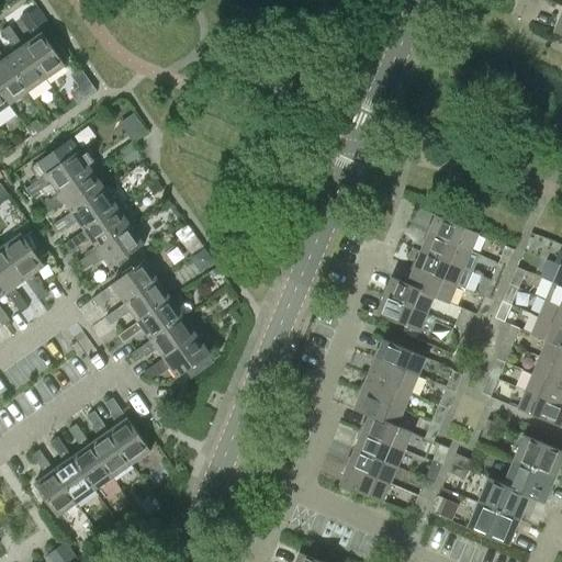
[(38,8),(29,14),(36,26),(46,20),(38,8)]
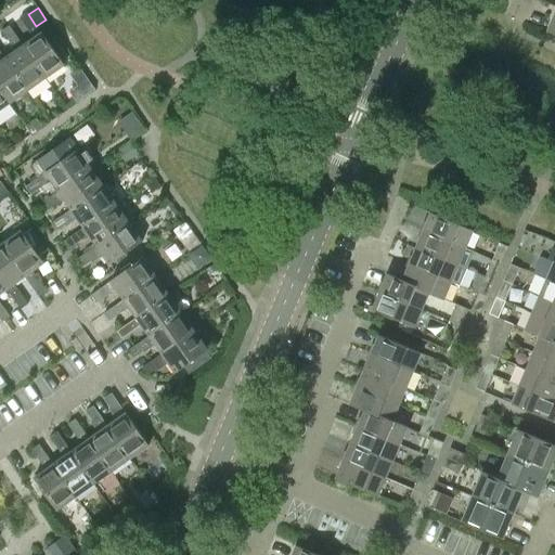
[(34,38),(23,46),(46,78),(64,65),(41,33),(36,26),(28,14),(27,13),(20,18),(34,38)]
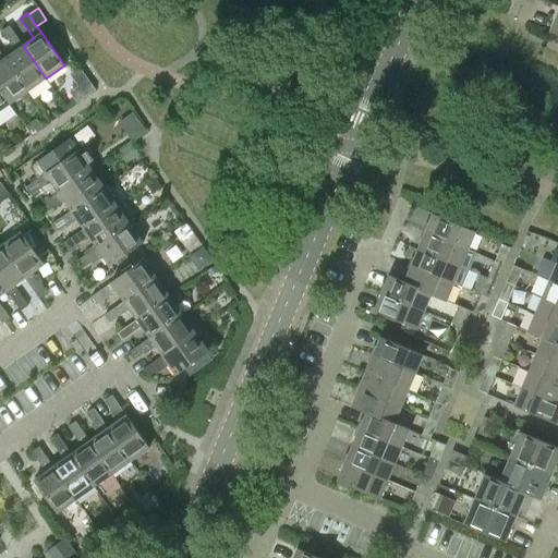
[(27,92),(46,79),(23,46),(9,26),(2,31),(15,51),(4,59),(27,92)]
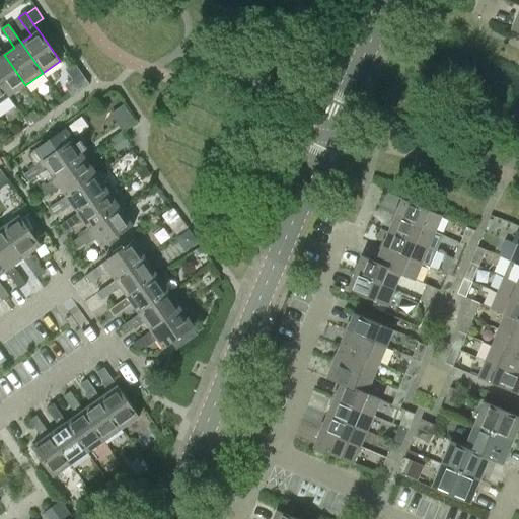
[(0,85),(8,97),(25,85),(4,55),(0,48),(0,85)]
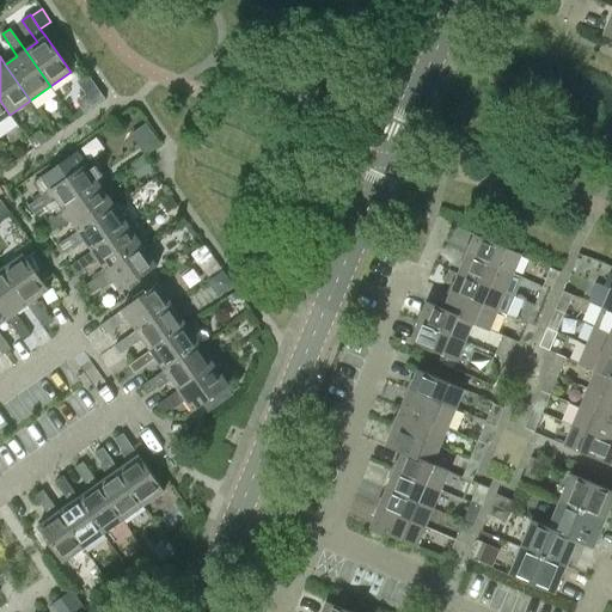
[(95,105),(104,98),(98,90),(89,96),(95,105)]
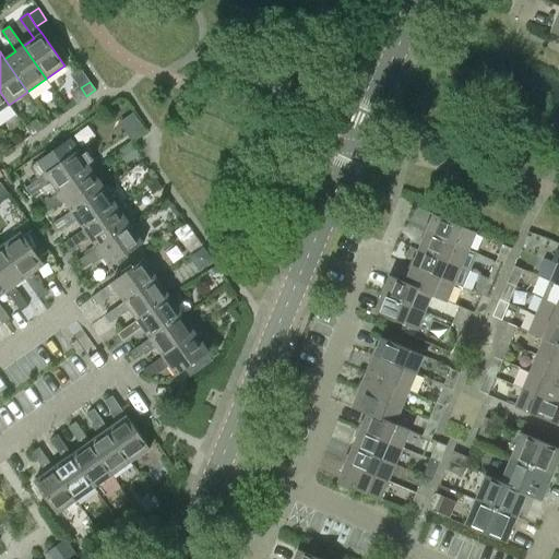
[(0,110),(9,105),(0,92),(0,110)]
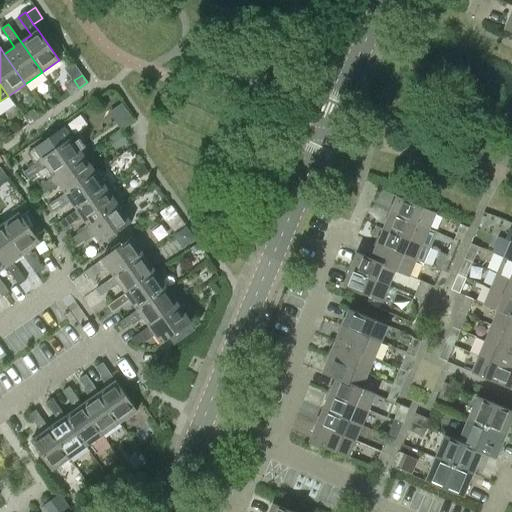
[(33,110),(23,117),(29,124),(39,117),(33,110)]
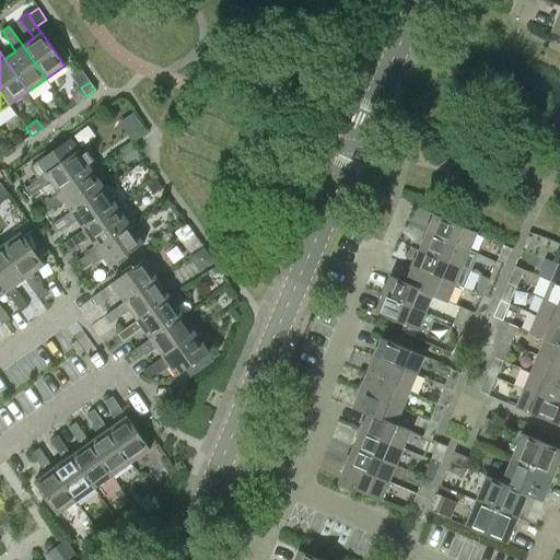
[(46,174),(25,188),(31,196),(51,182),(59,193),(59,194),(92,171),(78,151),(70,139),(37,162),(45,174),(46,174)]
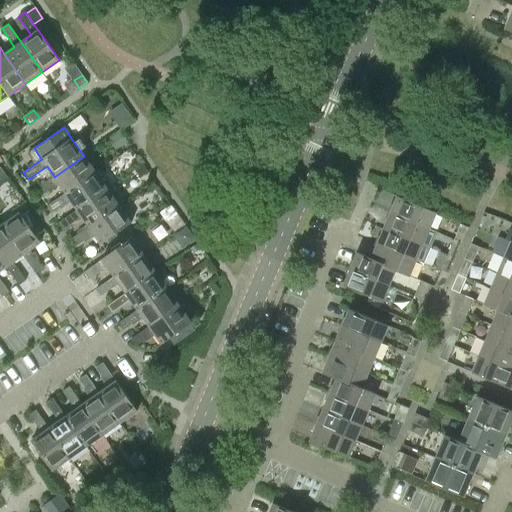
[(58,183),(65,193),(66,193),(95,172),(84,156),(54,177),(54,176),(35,189),(40,196),(58,183)]
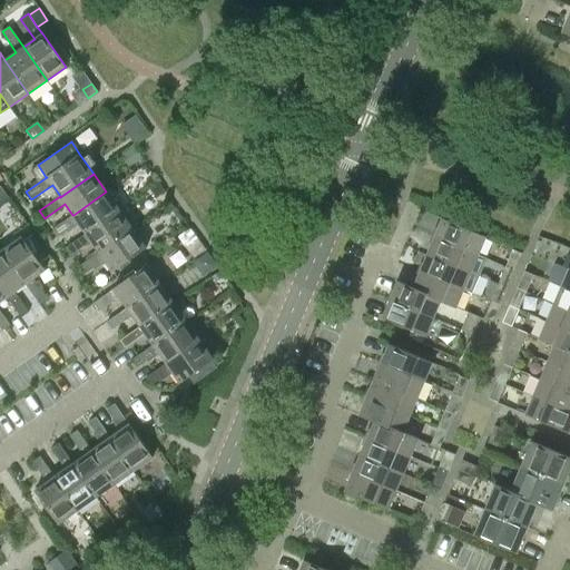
[(158,184),(150,188),(156,197),(164,192),(164,190),(158,183),(158,184)]
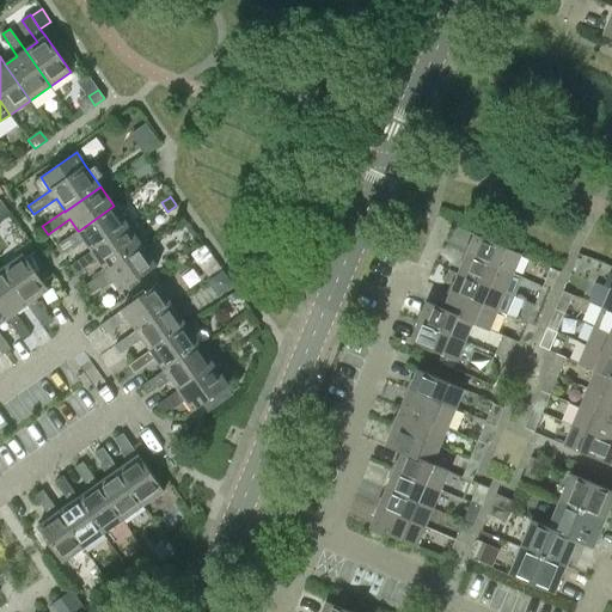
[(92,251),(128,226),(114,206),(79,231),(78,231),(56,246),(62,255),(84,239),(92,251)]
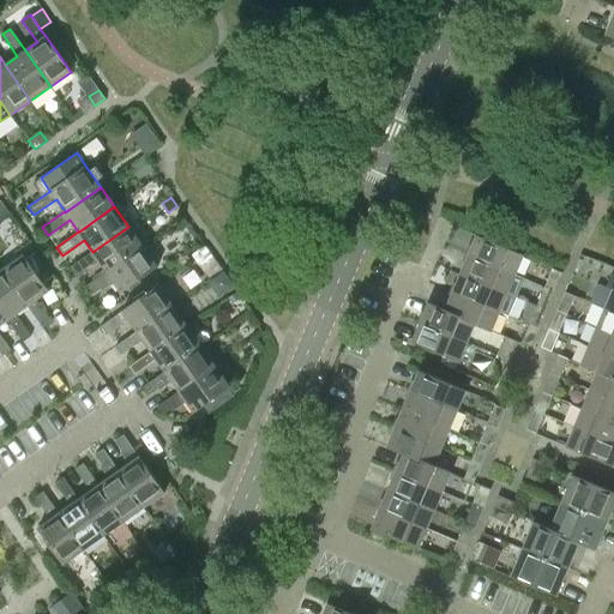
[(107,271),(107,272),(143,247),(128,227),(92,252),(71,268),(77,275),(98,260),(107,271)]
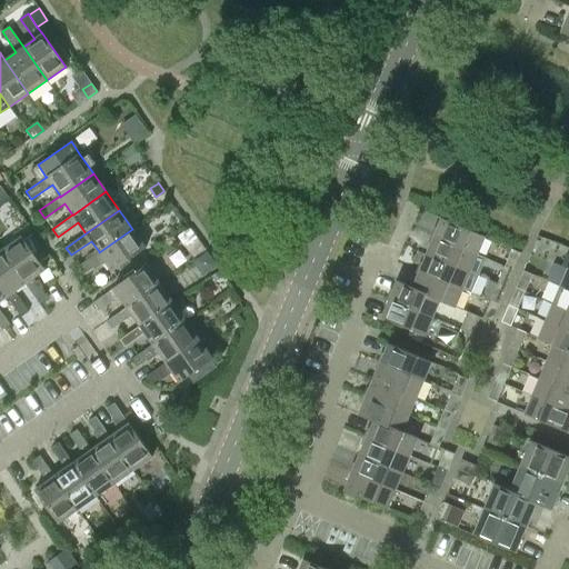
[(433,237),(477,255),(485,237),(441,218),(433,237)]
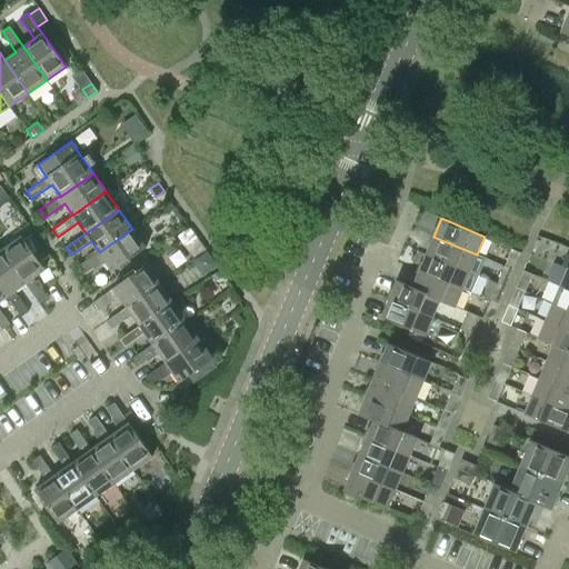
[(189,228),(178,237),(186,247),(197,239),(189,228)]
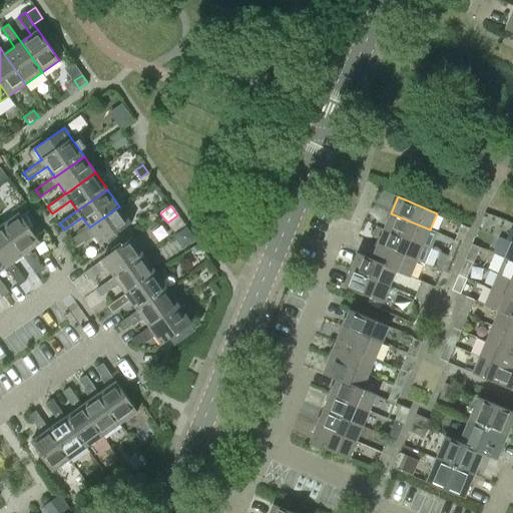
[(131,223),(119,206),(89,227),(89,226),(70,239),(75,246),(94,233),(101,244),(131,223)]
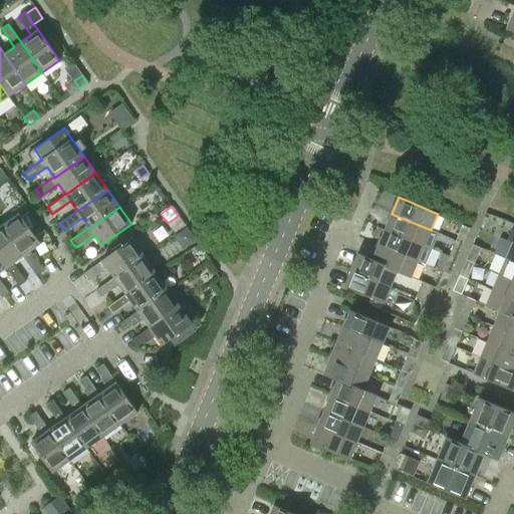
[(19,214),(2,226),(23,256),(36,274),(42,270),(29,251),(40,244),(36,237),(44,232),(29,212),(22,217),(19,214)]
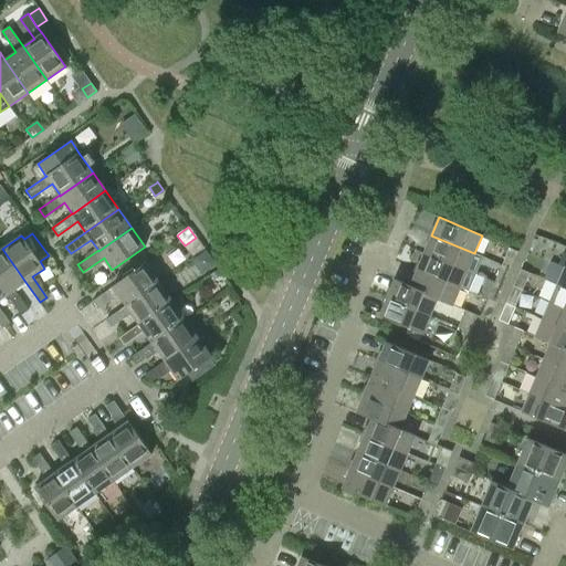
[(431,236),(425,252),(475,274),(483,257),(474,253),(431,236)]
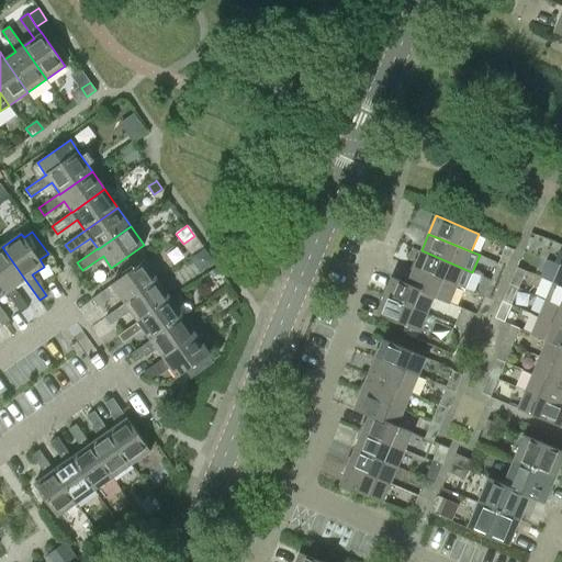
[(498,262),(507,267),(514,250),(505,246),(498,262)]
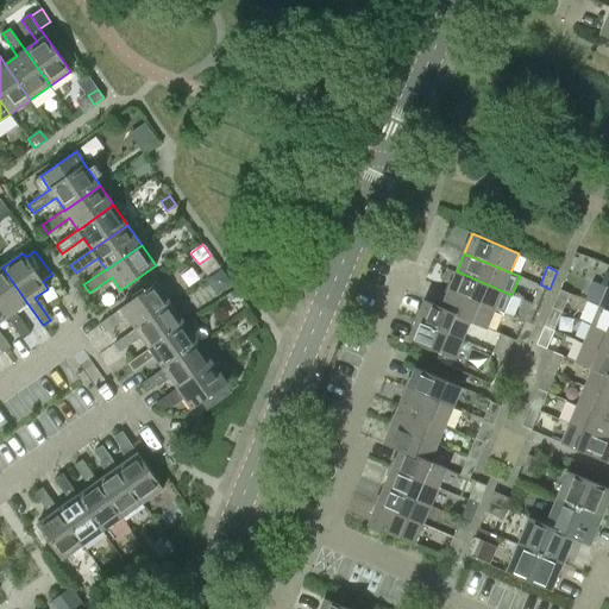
[(31,333),(16,312),(27,303),(2,268),(0,269),(0,306),(7,316),(7,318),(23,339),(31,333)]
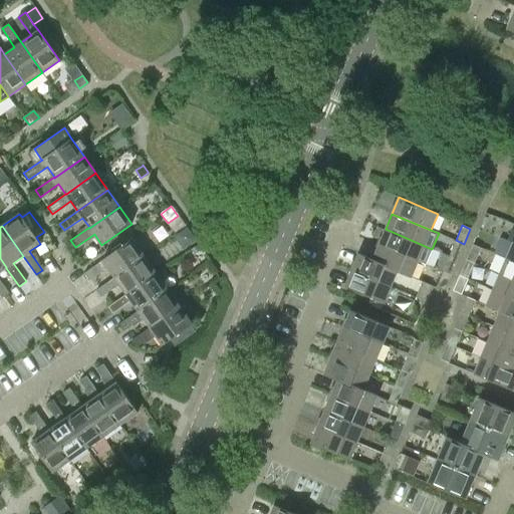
[(386,229),(378,245),(418,261),(425,264),(432,249),(386,229)]
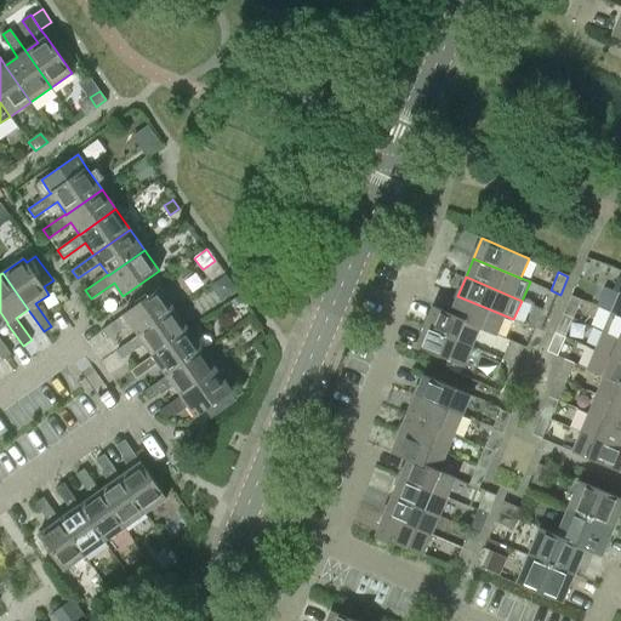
[(138,336),(175,311),(160,289),(148,297),(136,305),(124,314),(102,330),(108,339),(130,323),(138,335),(138,336)]
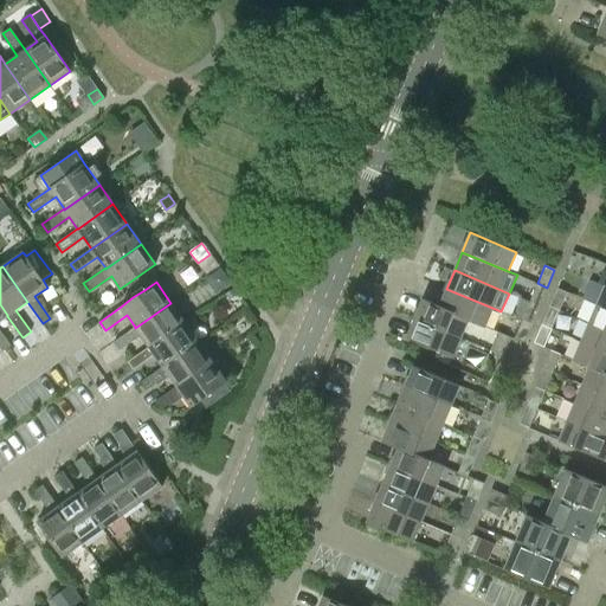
[(547,288),(537,283),(529,302),(540,305),(547,288)]
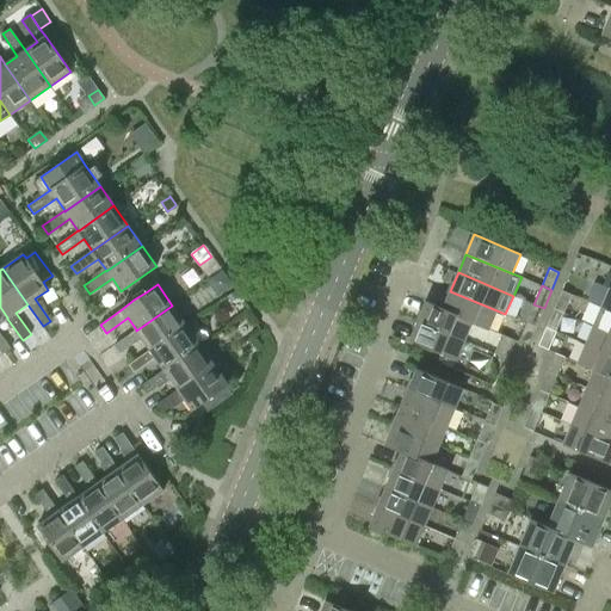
[(134,300),(146,292),(143,288),(131,296),(134,300)]
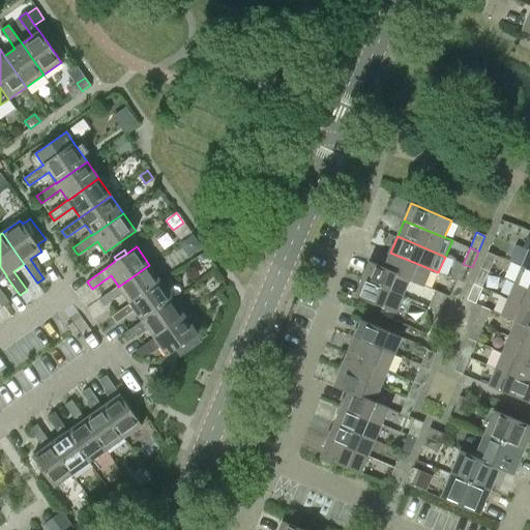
[(480,268),(490,271),(496,256),(488,252),(480,268)]
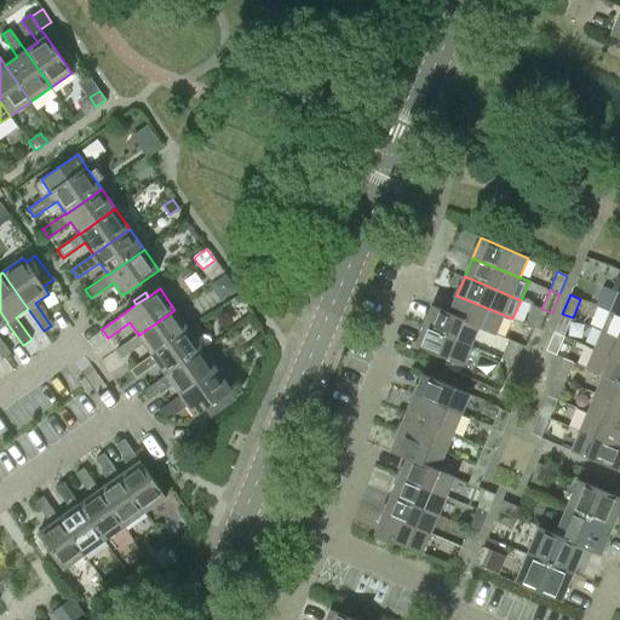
[(239,296),(231,300),(234,305),(242,300),(239,296)]
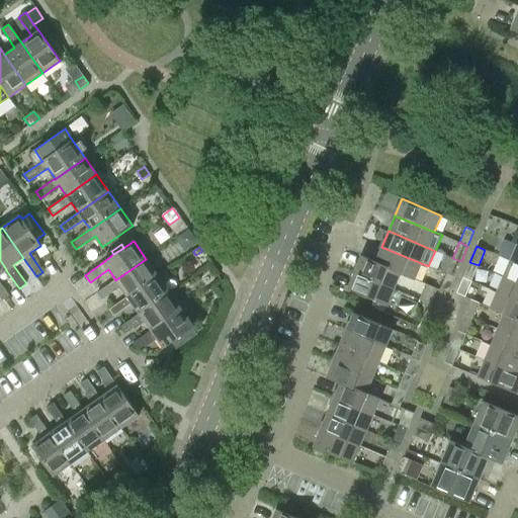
[(421,263),(381,247),(375,261),(375,262),(401,273),(400,274),(414,280),(421,263)]
